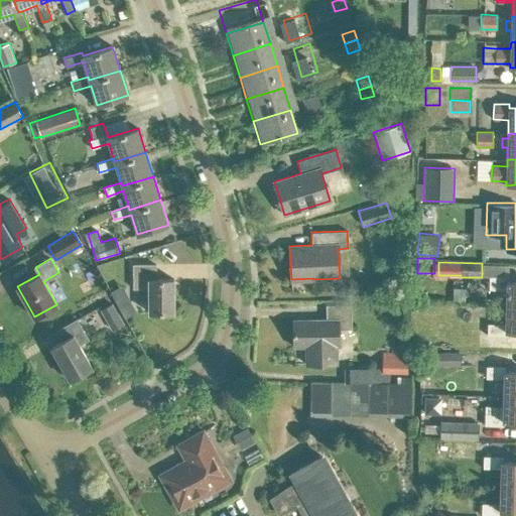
[(173,278),(155,278),(155,264),(133,264),(133,287),(149,287),(149,312),(173,311),(173,278)]
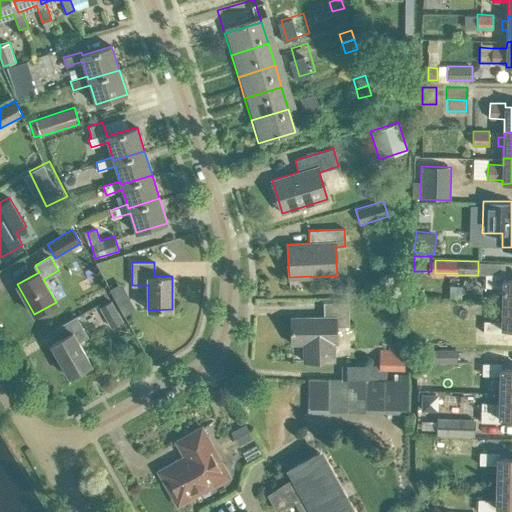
[(502,304),(511,304),(511,279),(504,279),(504,275),(485,274),(485,287),(502,287),(502,304)]
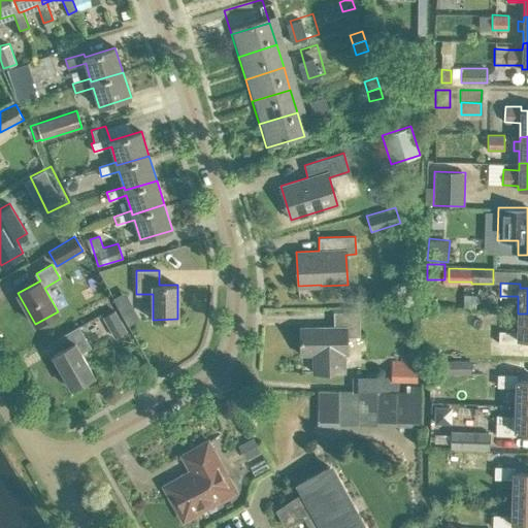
[(479,292),(464,292),(463,307),(479,308),(479,292)]
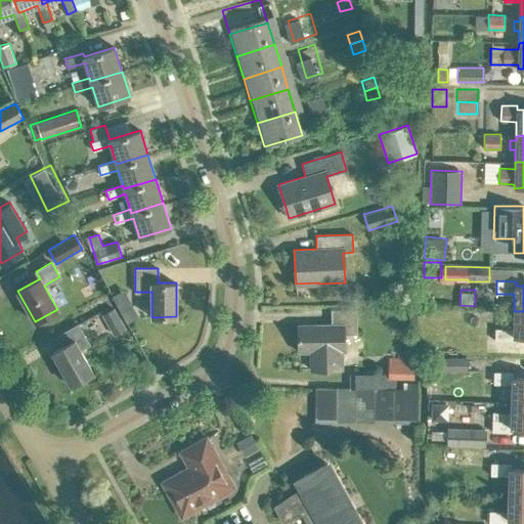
[(127,322),(138,316),(131,303),(120,309),(127,322)]
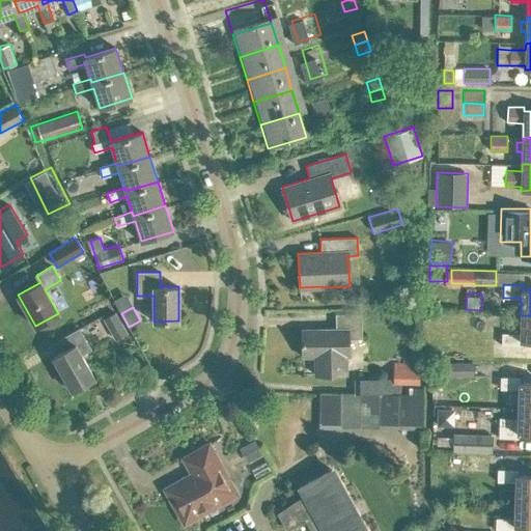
[(115,311),(103,318),(114,340),(127,333),(115,311)]
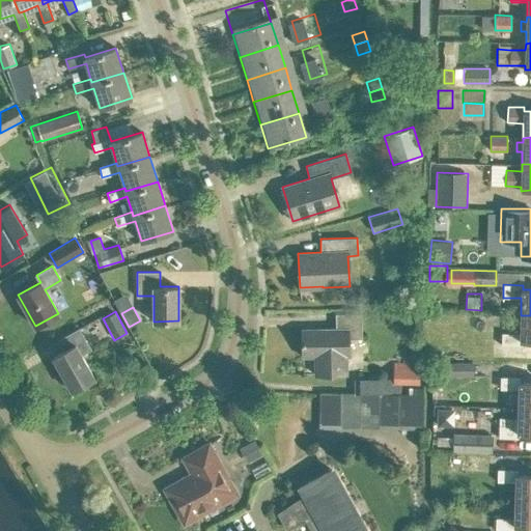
[(336,328),(302,329),(302,356),(314,356),(314,374),(346,374),(346,356),(348,356),(348,338),(362,338),(361,313),(335,313),(336,328)]
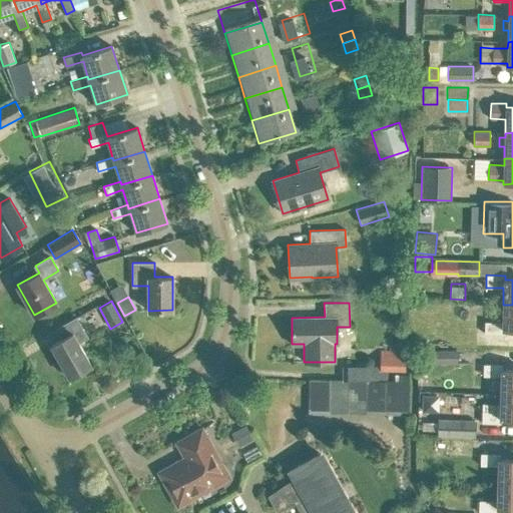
[(512,305),(503,305),(502,322),(485,322),(484,333),(503,334),(503,329),(512,329),(512,305)]
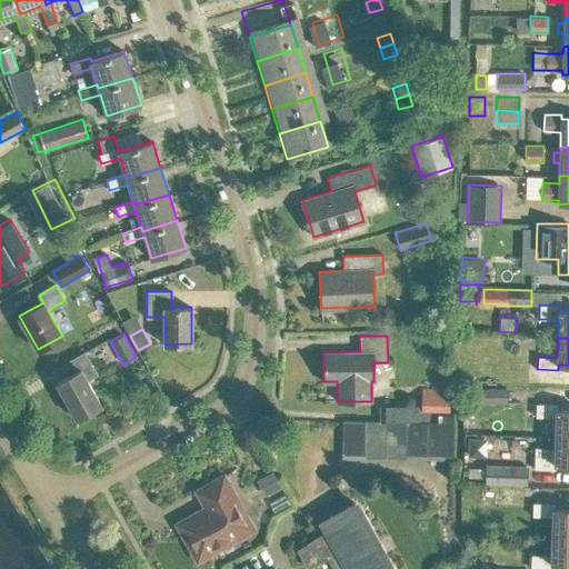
[(62,365),(68,376),(57,382),(77,419),(101,405),(87,379),(96,373),(85,352),(62,365)]
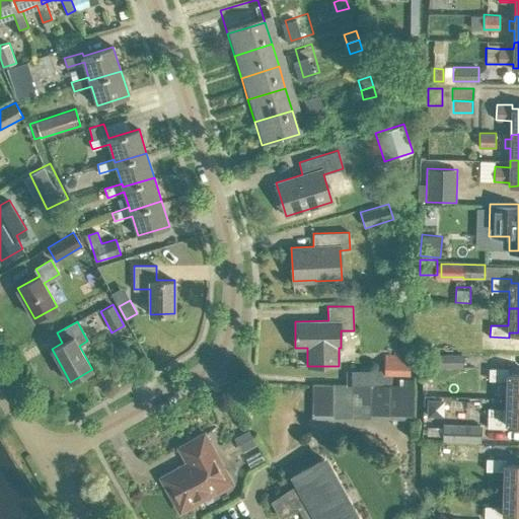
[(384,375),(410,376),(411,361),(400,360),(400,355),(385,354),(384,375)]
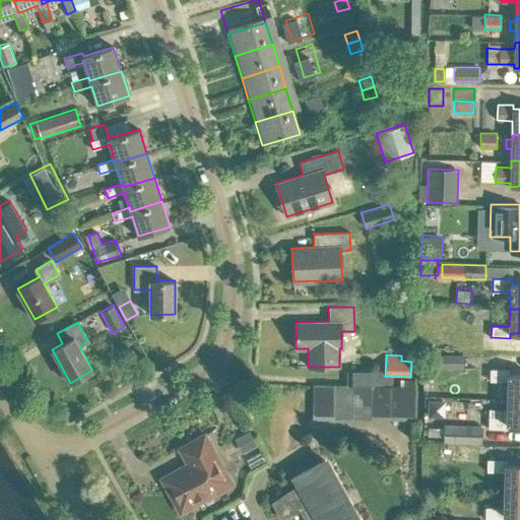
[(462,369),(462,354),(438,354),(438,369),(462,369)]
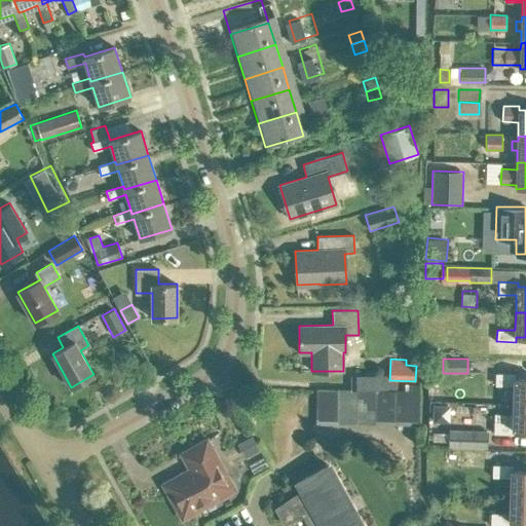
[(513,404),(525,404),(525,378),(515,378),(515,374),(495,373),(495,385),(514,385),(513,404)]
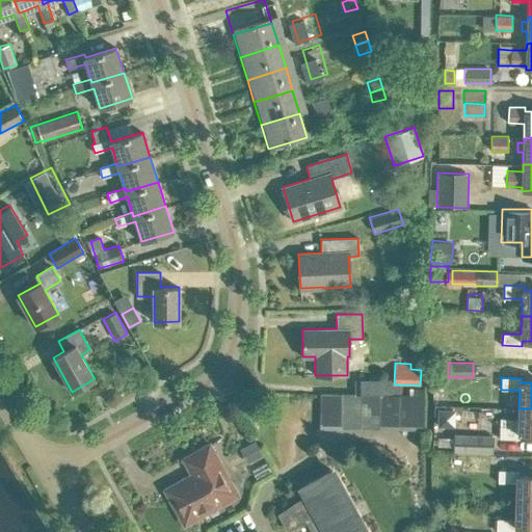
[(354,379),(354,394),(401,393),(401,386),(392,386),(392,379),(354,379)]
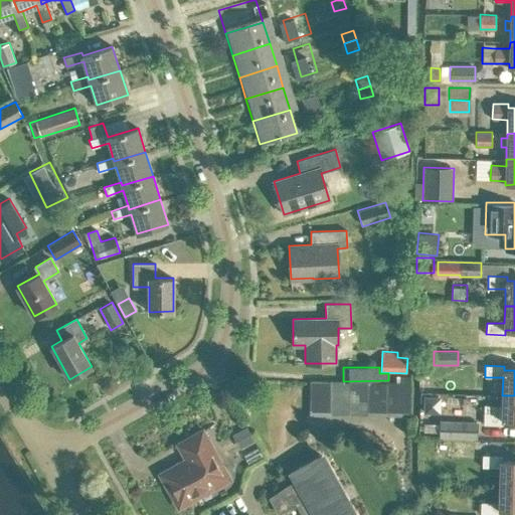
[(395,382),(390,382),(389,415),(409,415),(410,374),(395,374),(395,382)]
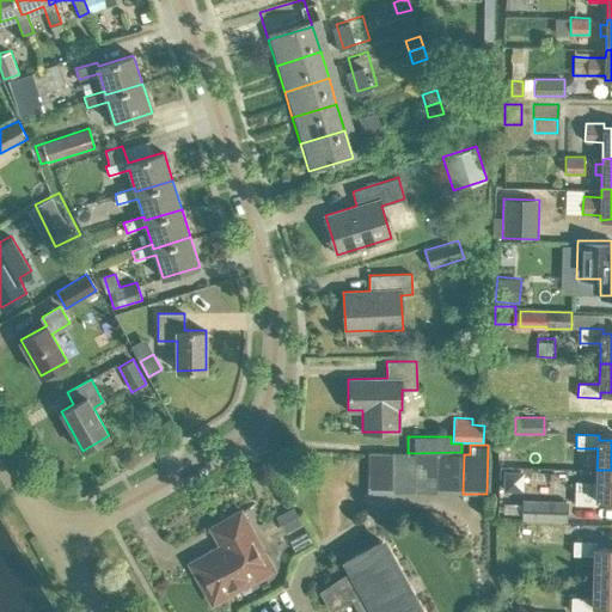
[(391,453),(367,453),(367,493),(391,493),(391,453)]
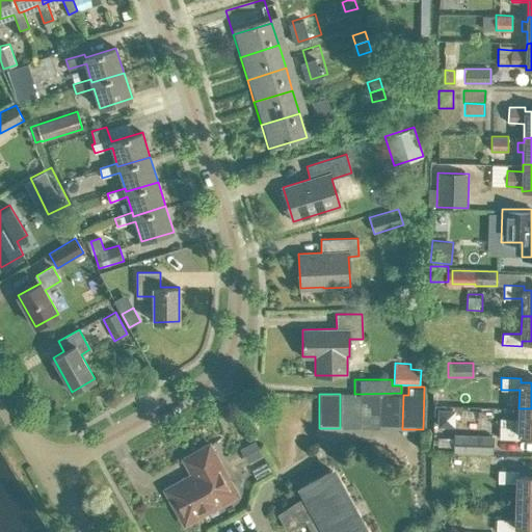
[(361,428),(362,394),(340,394),(340,428),(361,428)]
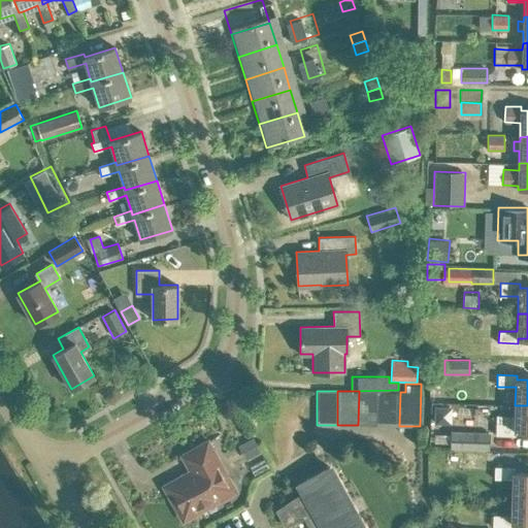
[(358,425),(378,426),(380,391),(359,391),(358,425)]
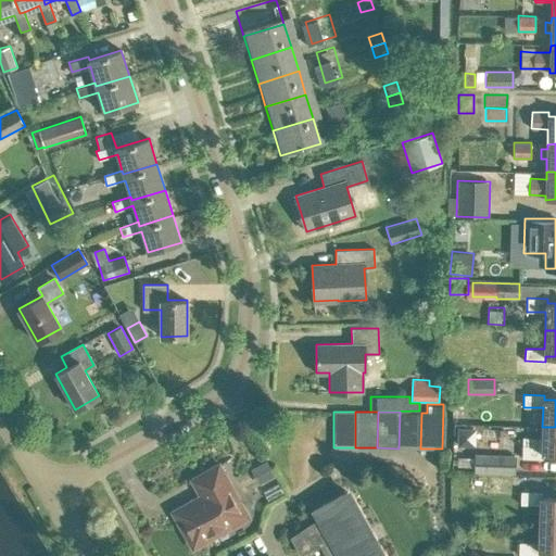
[(420,449),(421,413),(400,412),(399,449),(420,449)]
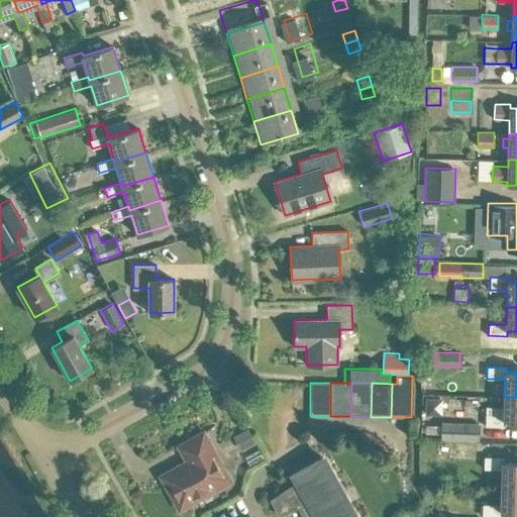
[(443,409),(442,395),(430,396),(432,410),(443,409)]
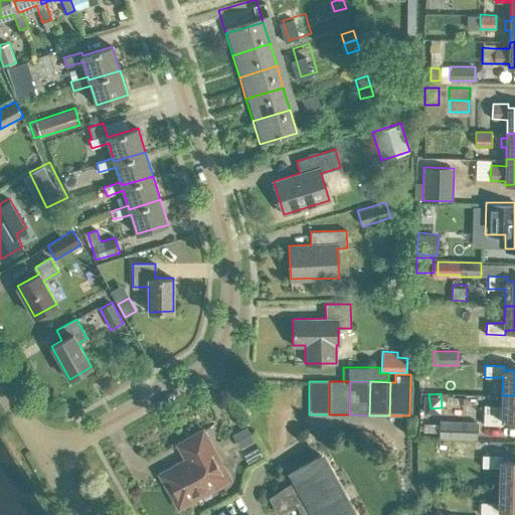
[(514,420),(514,395),(502,395),(502,405),(484,405),(483,424),(502,424),(502,420),(514,420)]
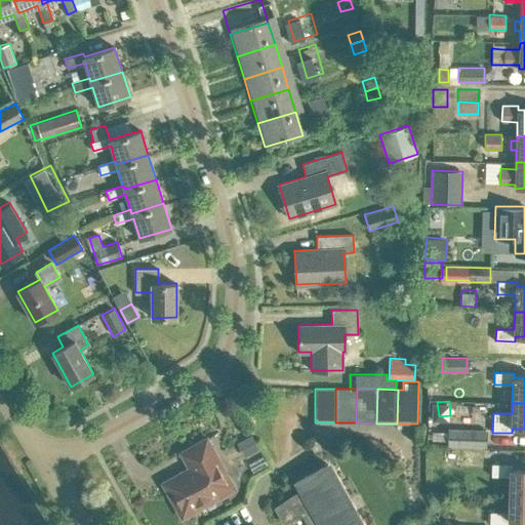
[(447,428),(447,446),(486,448),(486,430),(447,428)]
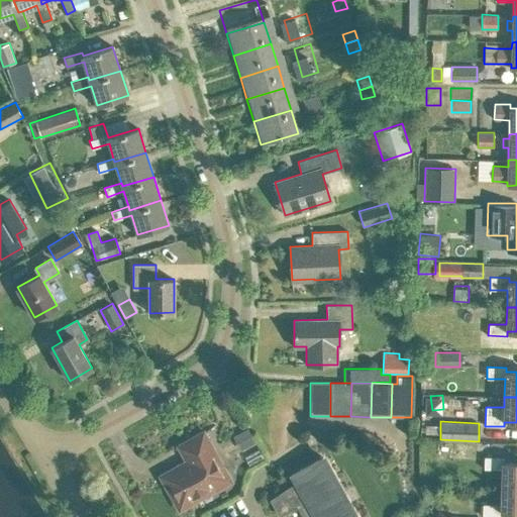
[(247,428),(233,436),(240,450),(255,442),(247,428)]
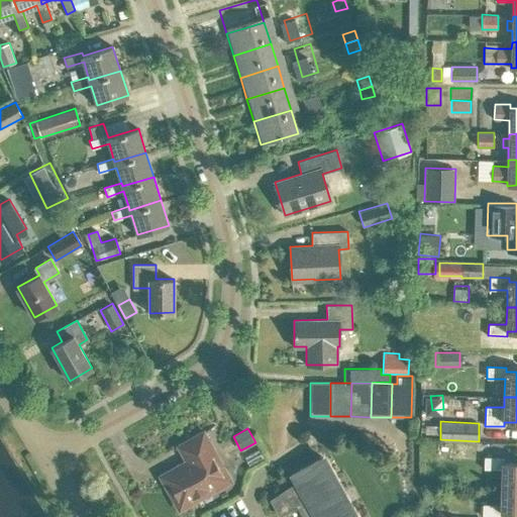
[(212,448),(203,432),(178,446),(187,460),(185,466),(177,463),(176,467),(163,474),(162,479),(177,506),(183,507),(191,503),(192,497),(208,489),(213,490),(226,483),(228,477),(222,466),(216,463),(208,450),(212,448)]
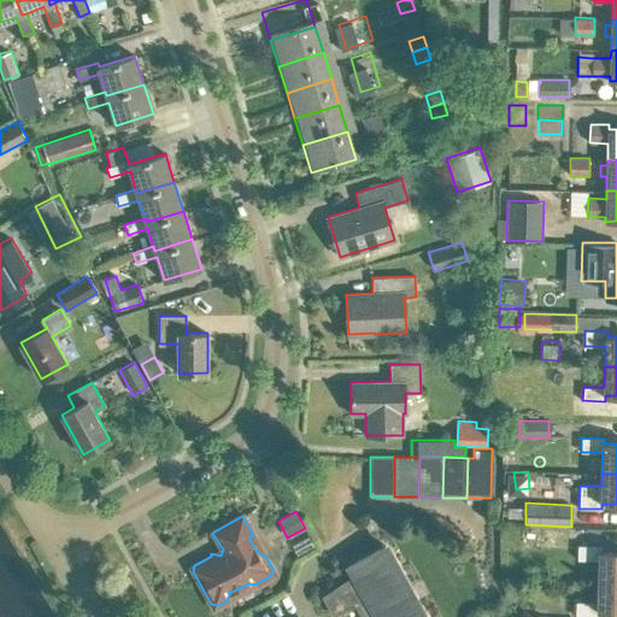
[(353,576),(323,595),(334,613),(356,603),(363,616),(424,616),(385,545),(347,565),(353,576)]
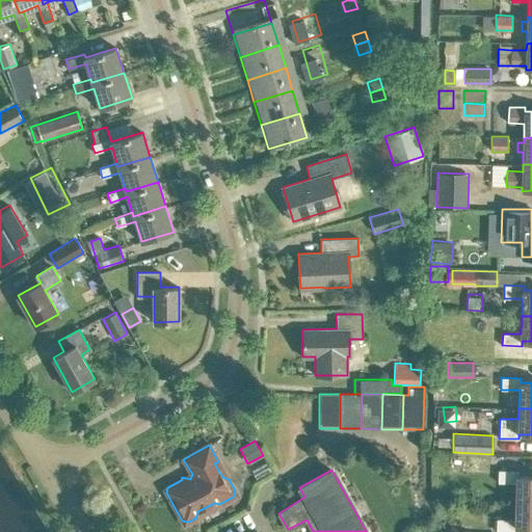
[(515,501),(531,501),(531,475),(517,475),(517,471),(498,470),(498,482),(516,483),(515,501)]
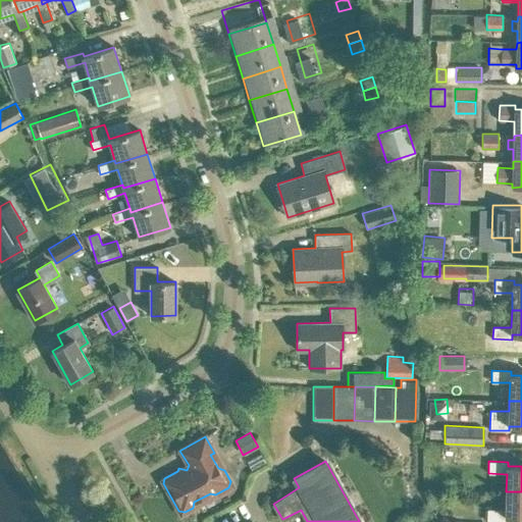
[(521,491),(506,491),(506,510),(487,509),(486,521),(506,521),(506,517),(521,517),(521,491)]
